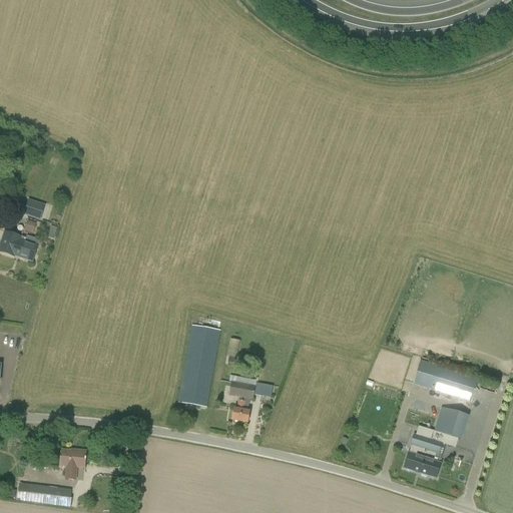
[(26,203),(21,216),(37,221),(42,208),(26,203)]
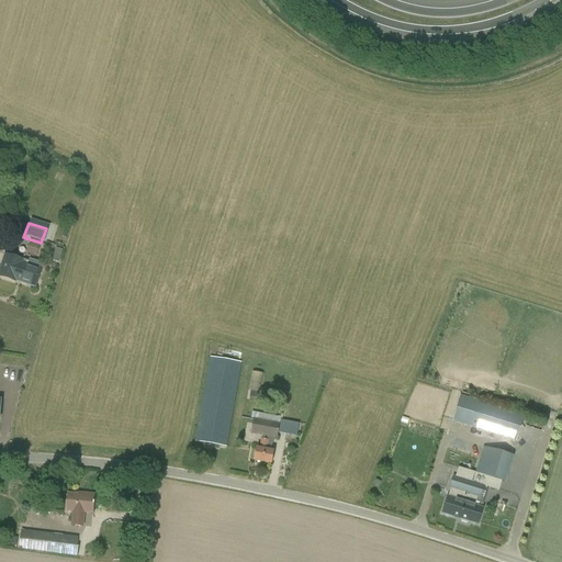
[(32,242),(29,251),(37,255),(41,245),(32,242)]
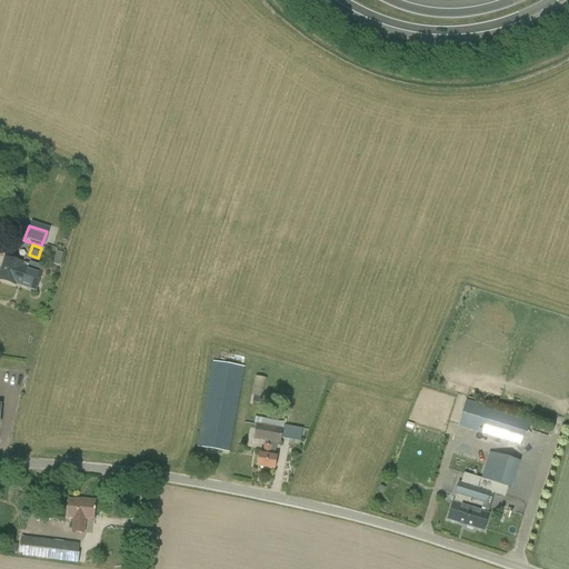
[(23,266),(25,263),(5,258),(0,271),(0,280),(16,286),(17,285),(36,291),(42,272),(23,266)]
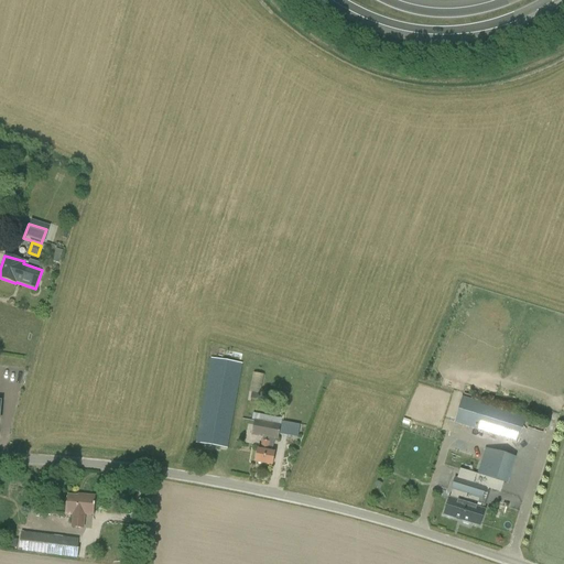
[(228,448),(242,364),(212,358),(195,443),(228,448)]
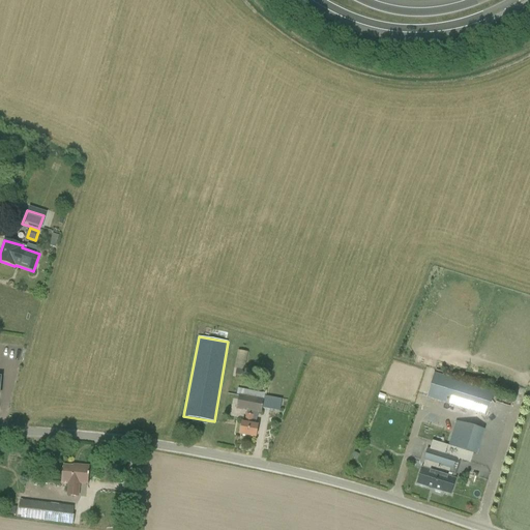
[(237,370),(235,375),(243,377),(248,352),(245,352),(238,350),(234,369),(237,370)]
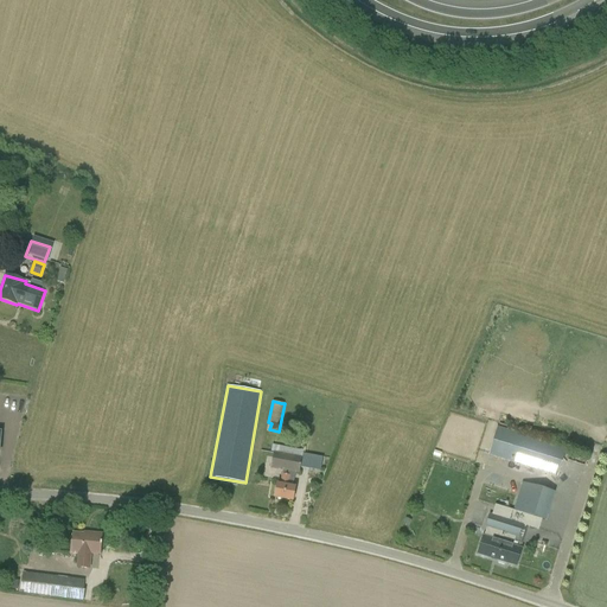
[(567,448),(498,427),(490,453),(489,455),(557,478),(563,459),(567,448)]
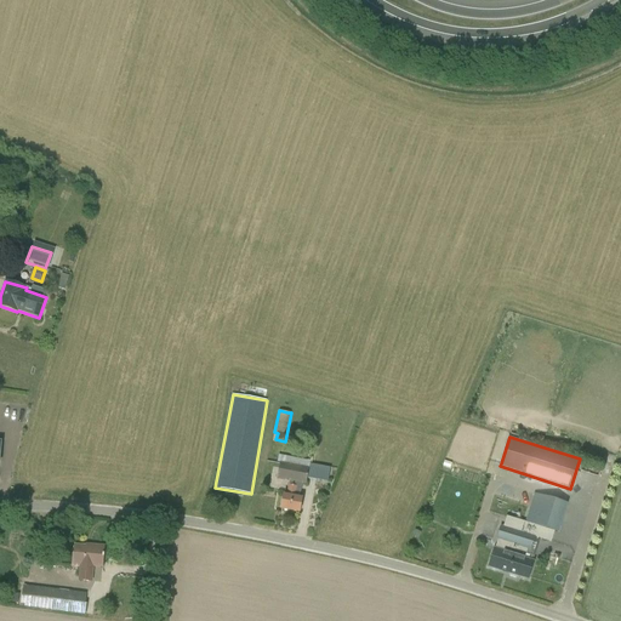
[(302,499),(300,499),(302,484),(306,485),(307,479),(317,480),(328,482),(330,471),(309,467),(312,455),(305,454),(303,457),(281,453),(280,456),(279,463),(277,479),(289,482),(286,496),(284,495),(280,510),(300,513),(302,499)]
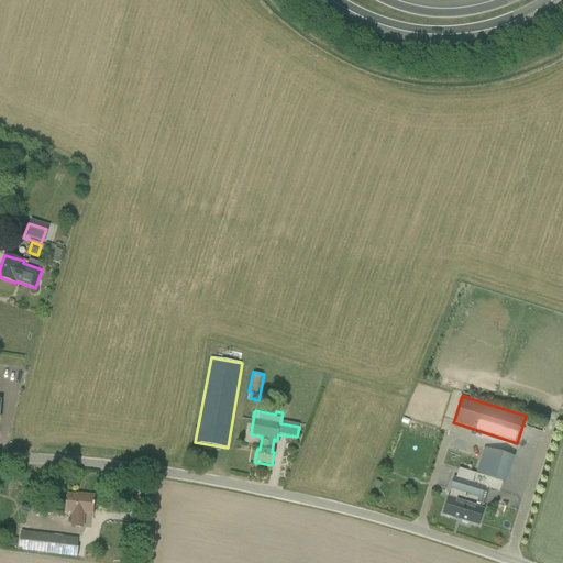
[(473,482),(484,486),(495,489),(498,481),(507,484),(515,456),(484,446),(473,482)]
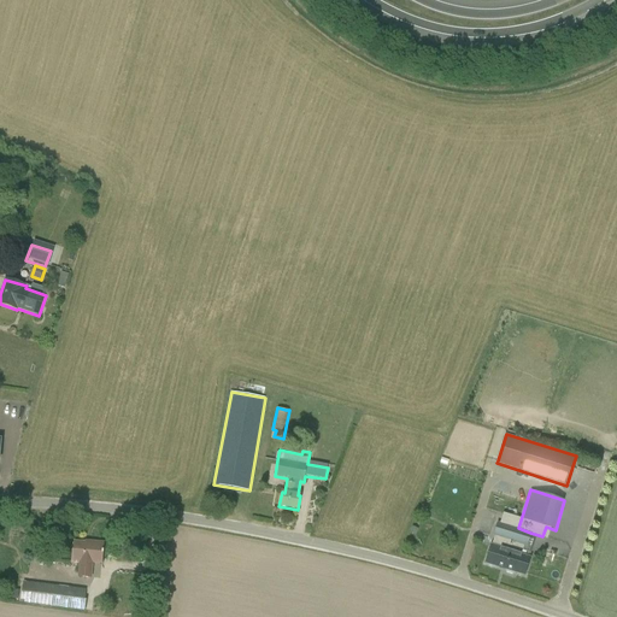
[(519,557),(523,546),(527,547),(530,533),(518,528),(498,522),(494,536),(495,536),(493,547),(492,547),(486,564),(506,570),(506,571),(507,574),(512,575),(515,574),(515,573),(524,575),(529,559),(519,557)]
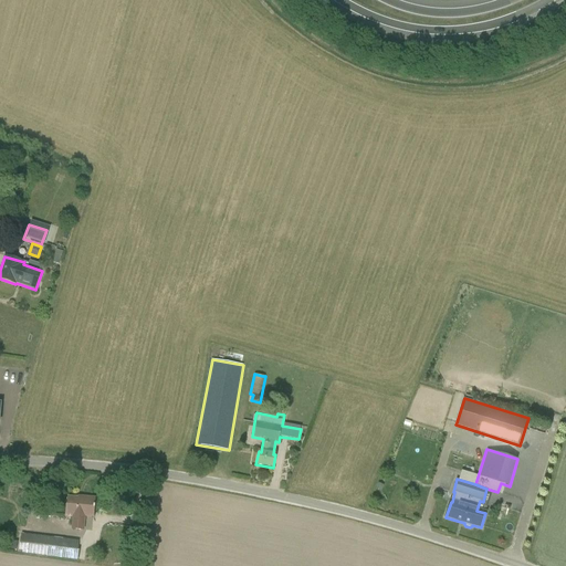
[(84,532),(85,516),(93,517),(94,515),(95,499),(82,498),(82,499),(67,498),(66,515),(72,515),(71,531),(84,532)]
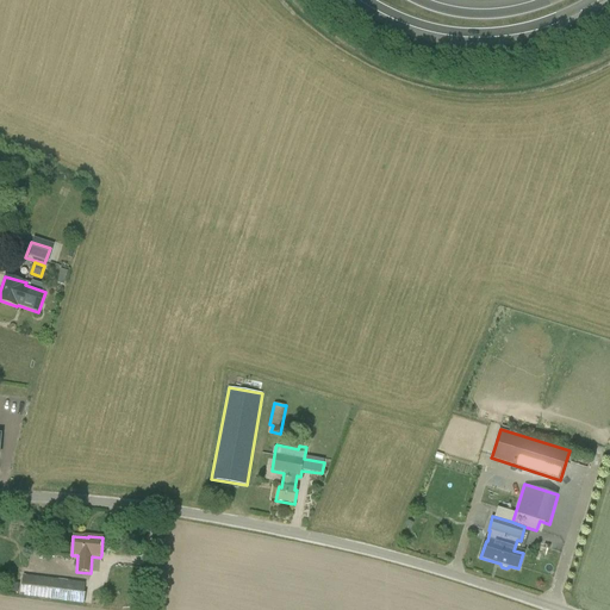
[(86,583),(76,582),(24,576),(20,596),(82,604),(86,583)]
